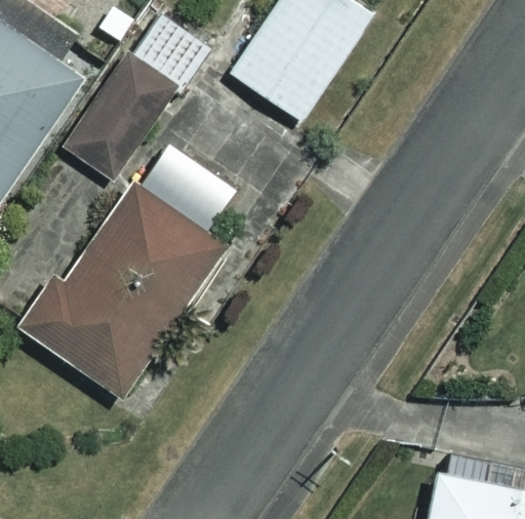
[(81,0),(24,0),(66,26),(81,0)]
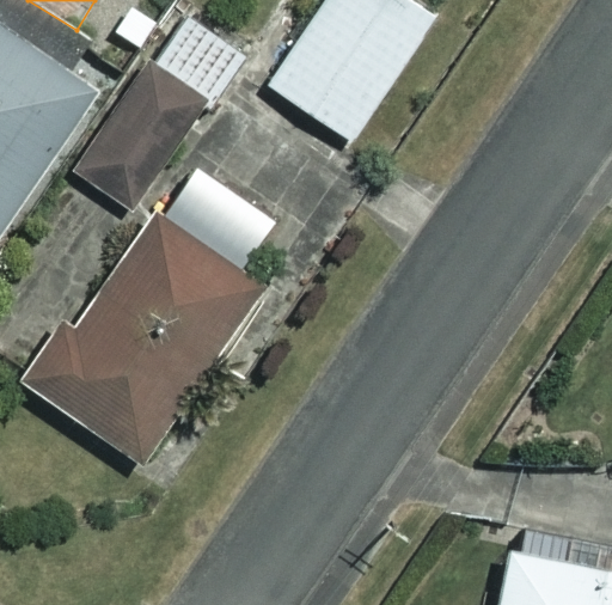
[(438,20),(408,0),(324,0),(268,85),(354,144),(438,20)]
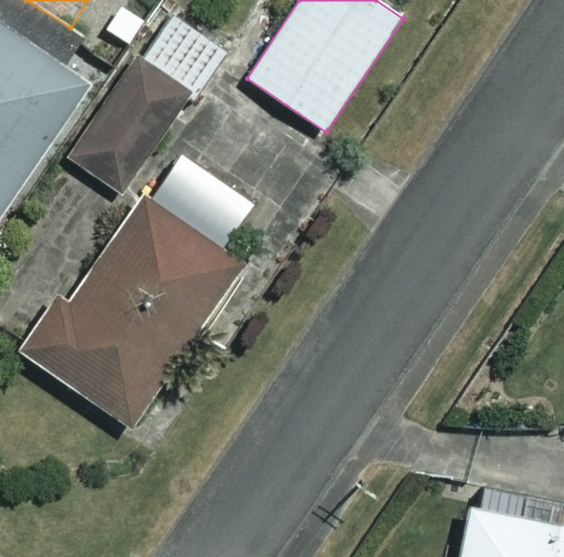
[(221,48),(169,11),(64,157),(117,195),(221,48)]
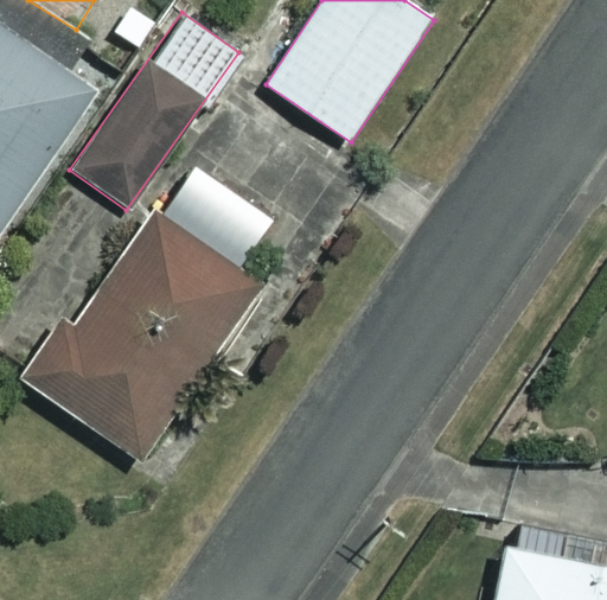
[(0,224),(93,88),(0,25),(0,224)]
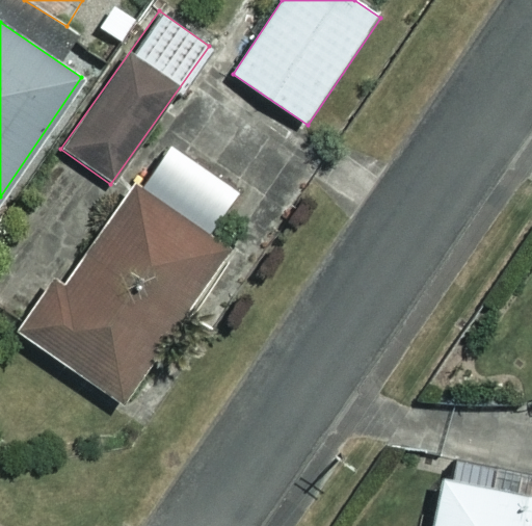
[(224,250),(133,184),(27,335),(117,399),(224,250)]
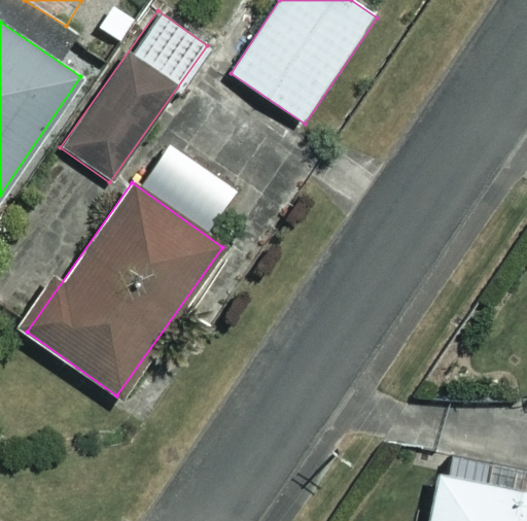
[(526,520),(526,491),(434,474),(424,520),(526,520)]
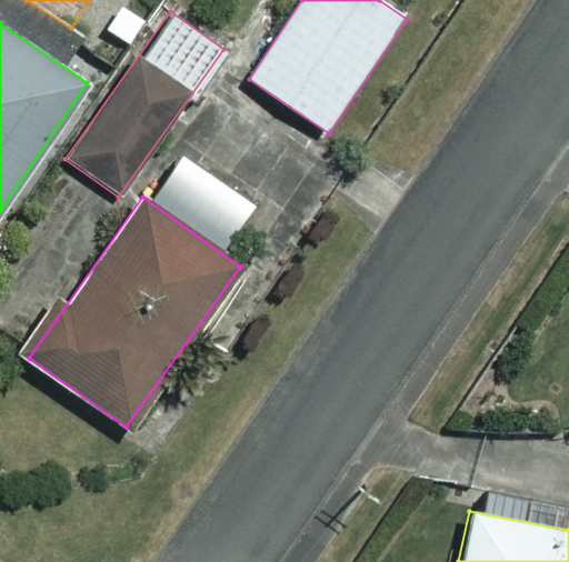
All buildings are outlined.
